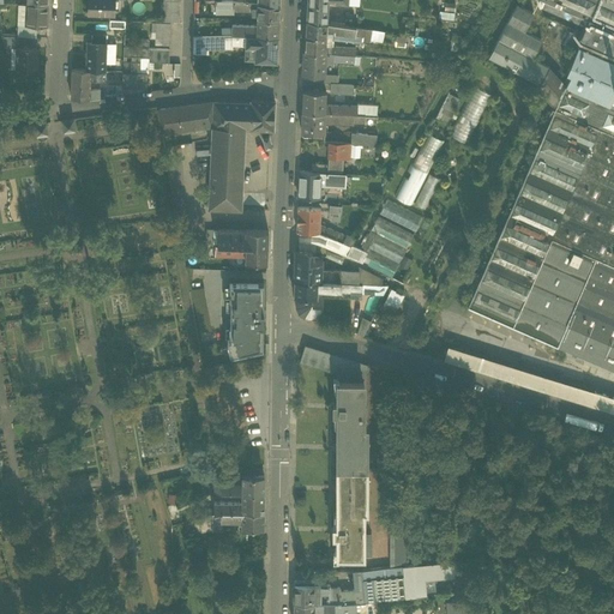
[(109,16),(109,0),(88,0),(88,14),(109,16)]
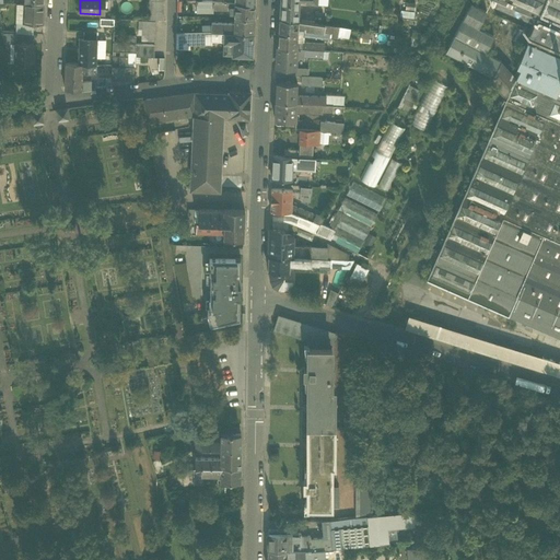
[(148,0),(148,21),(154,21),(162,21),(163,0),(148,0)]
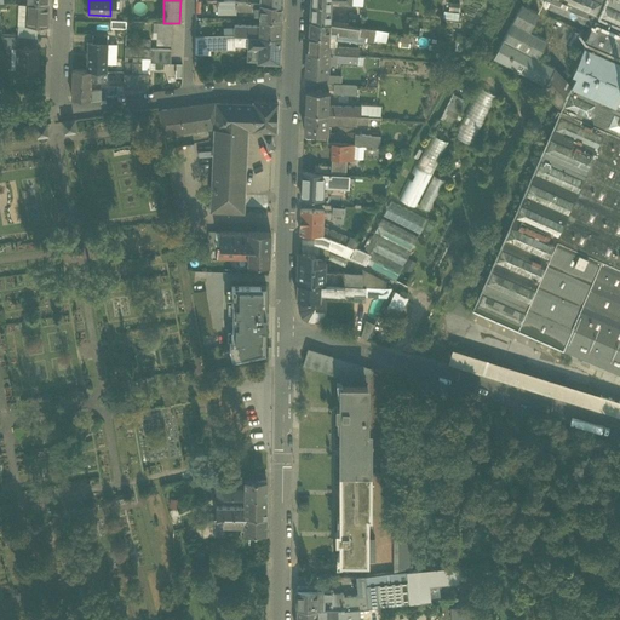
[(331,16),(331,0),(310,0),(310,15),(331,16)]
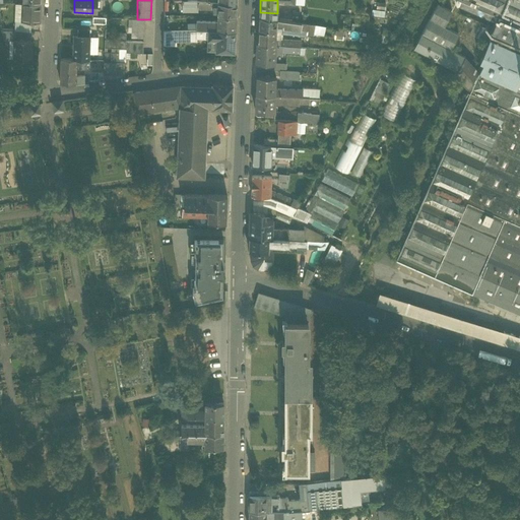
[(461,6),(491,19),(494,13),(462,0),(461,0),(459,6),(461,6)]
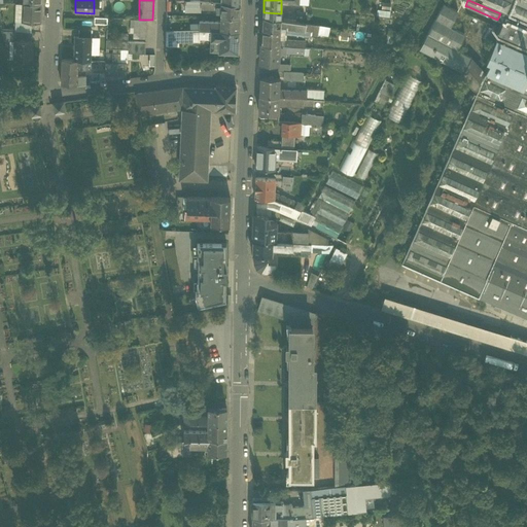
[(526,0),(468,0),(500,13),(505,15),(500,27),(486,62),(489,63),(486,72),(485,72),(476,93),(526,114),(526,0)]
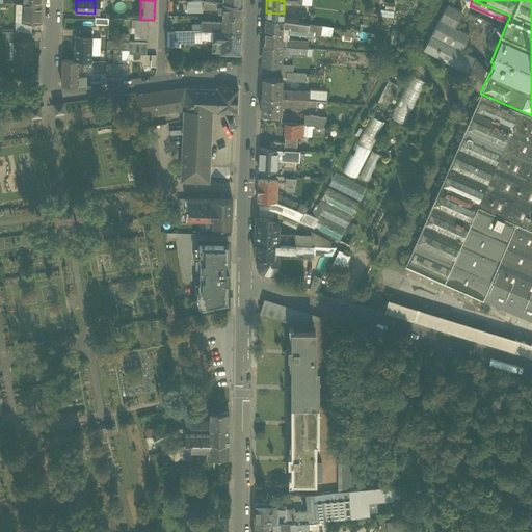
[(216,14),(222,14),(223,3),(212,2),(186,2),(185,11),(188,14),(201,14),(201,10),(217,11),(216,14)]
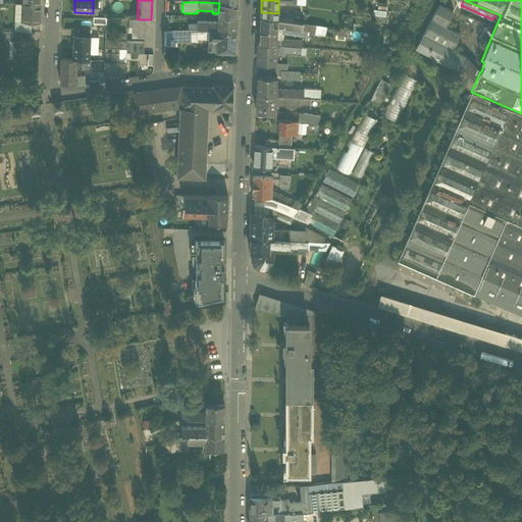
[(40,22),(41,4),(22,3),(22,12),(22,21),(31,21),(40,22)]
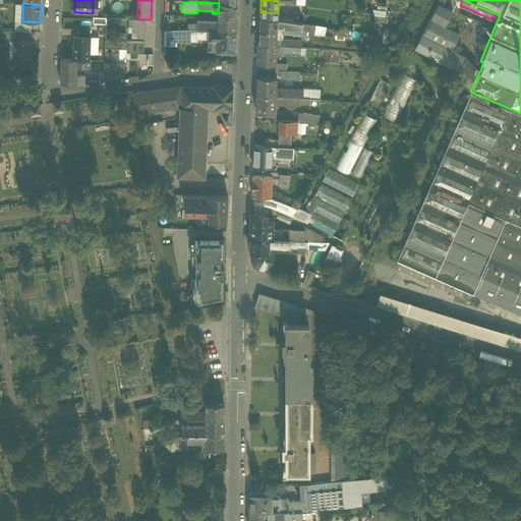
[(237,3),(219,3),(218,13),(218,16),(236,17),(237,3)]
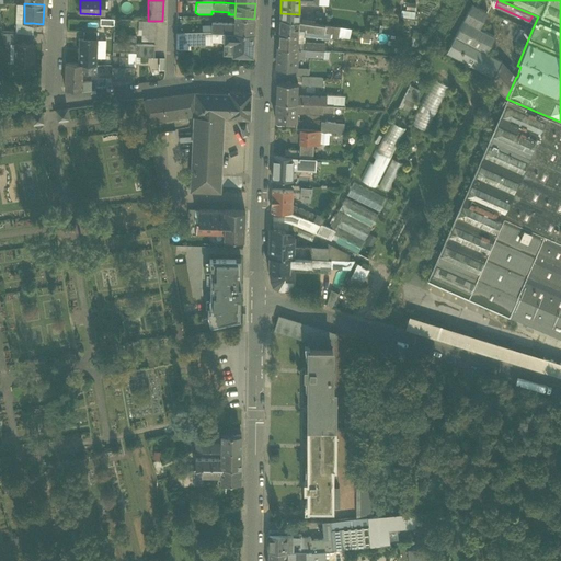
[(446,52),(493,76),(501,60),(485,52),(494,35),(479,27),(488,11),(471,3),(446,52)]
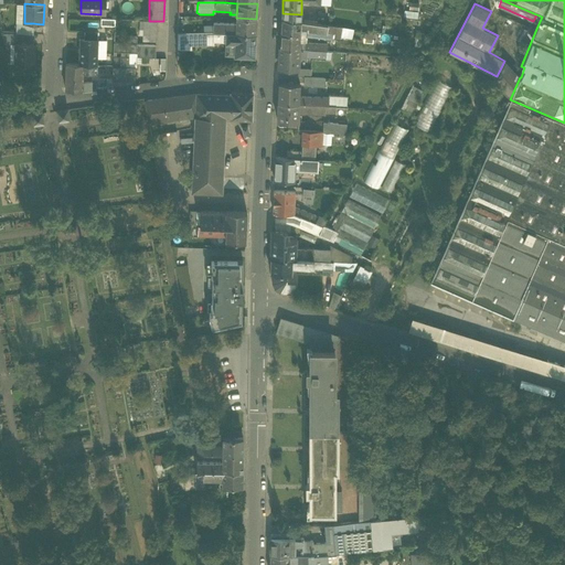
[(520,22),(536,29),(542,17),(536,14),(533,21),(501,7),(496,19),(518,28),(520,22)]
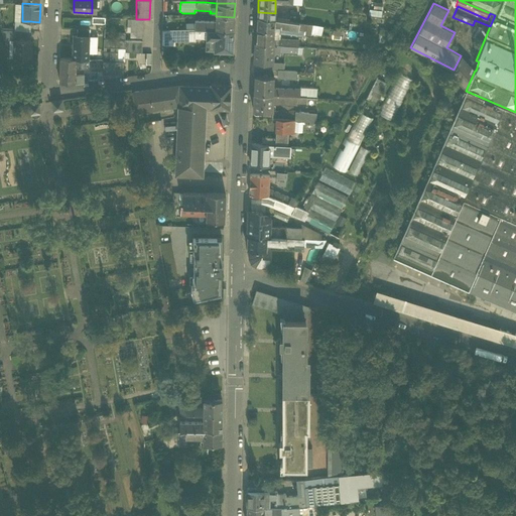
[(216,16),(216,22),(216,29),(234,30),(234,17),(216,16)]
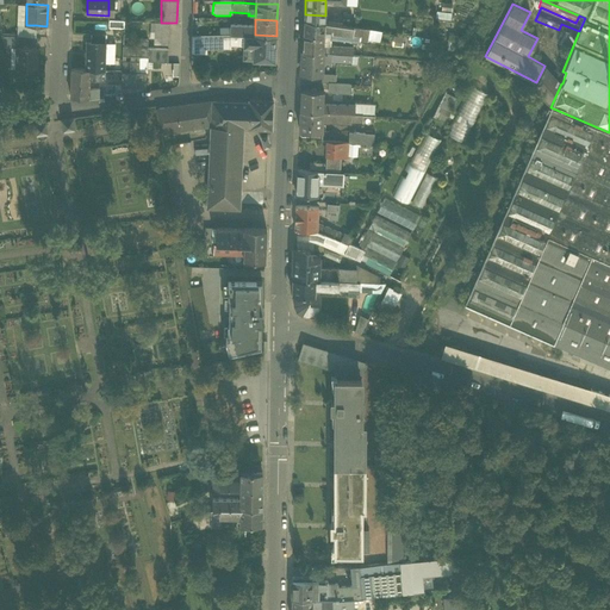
[(324,35),(324,29),(325,23),(305,19),(304,33),(324,35)]
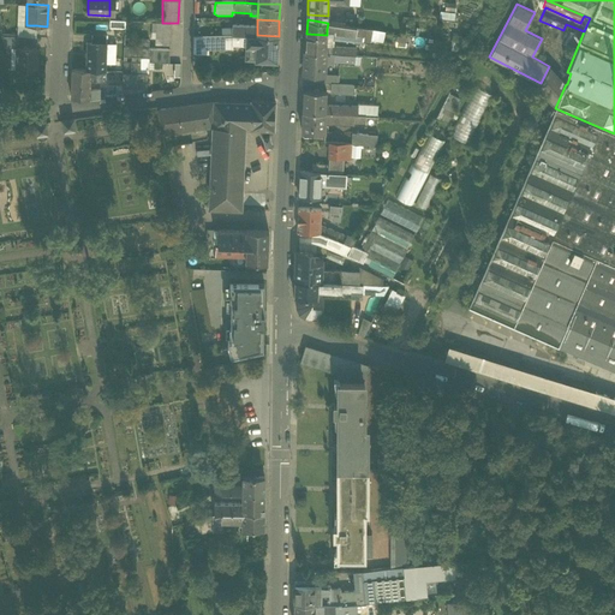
[(168,46),(169,23),(162,23),(156,23),(155,45),(168,46)]
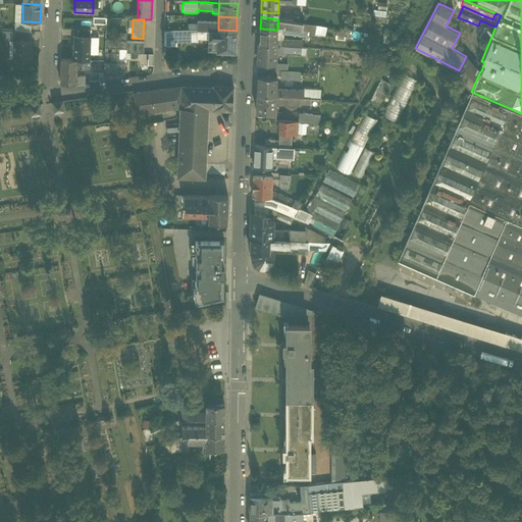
[(294,21),(278,19),(277,24),(284,24),(284,28),(293,29),(294,21)]
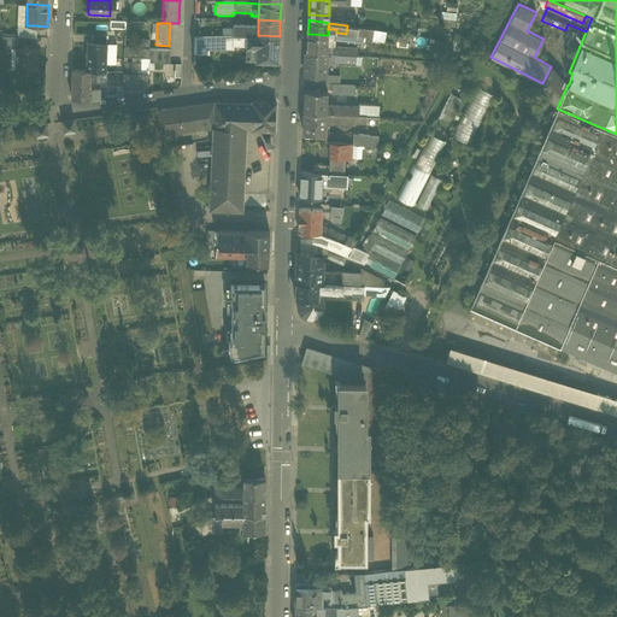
[(19,25),(18,36),(36,37),(36,25),(27,25),(19,25)]
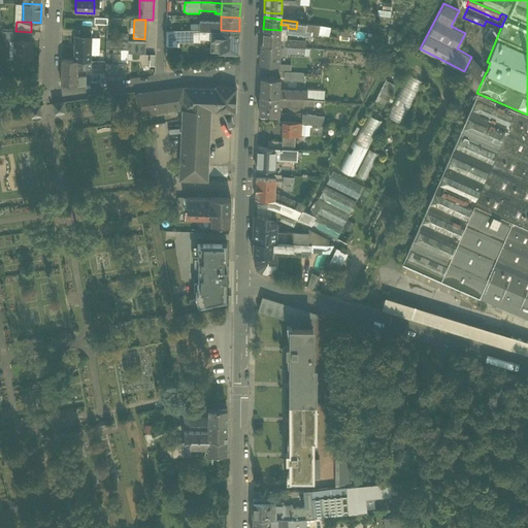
[(311,34),(319,35),(320,25),(297,22),(296,29),(311,31),(311,34)]
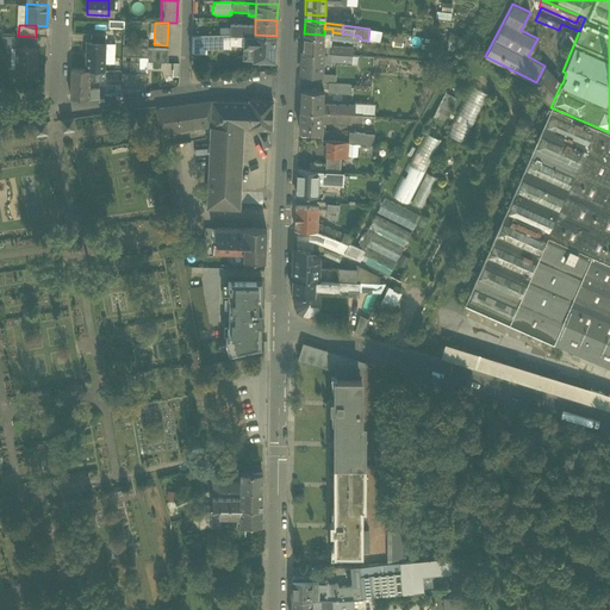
[(231,49),(231,45),(231,33),(230,33),(230,35),(207,36),(207,49),(207,50),(231,49)]
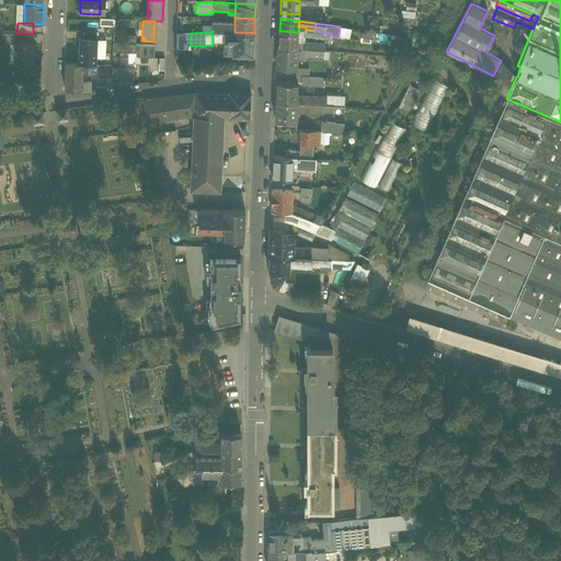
[(225,32),(213,31),(213,42),(225,42),(225,32)]
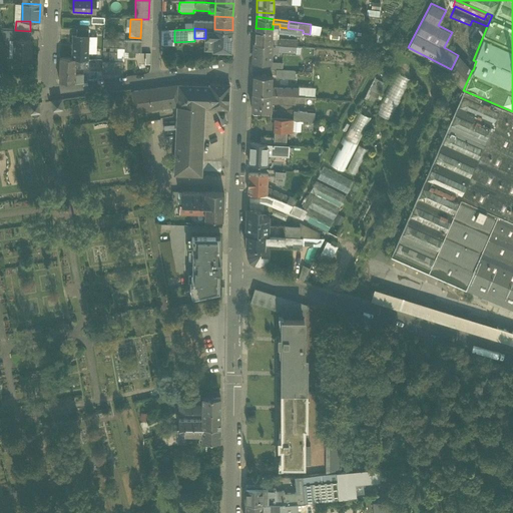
[(255,28),(254,43),(272,45),(272,44),(273,39),(273,29),(255,28)]
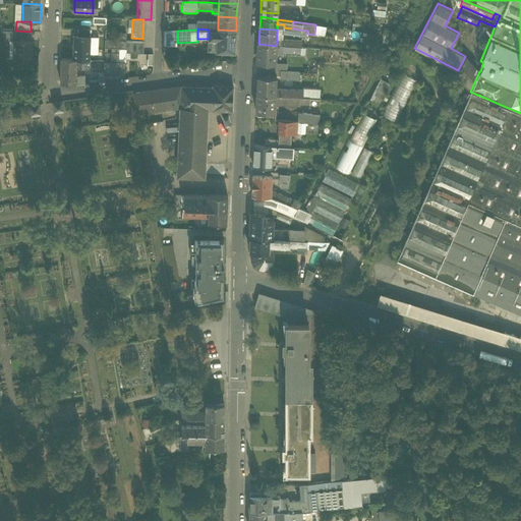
[(15,40),(15,31),(2,30),(3,40),(15,40)]
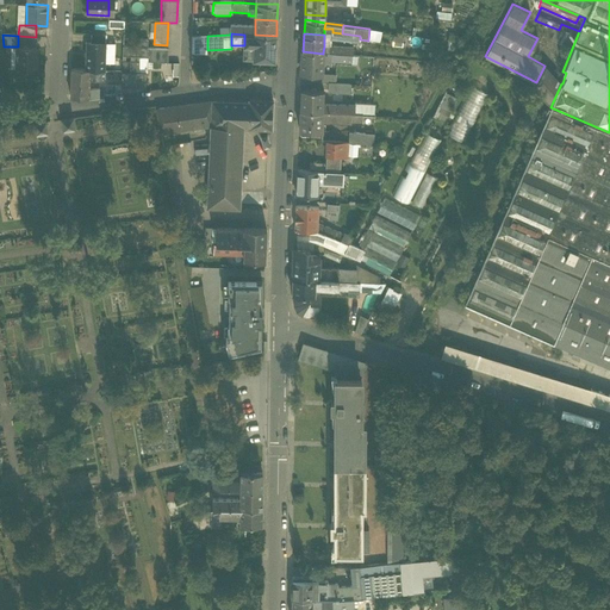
[(255,35),(244,35),(244,45),(244,56),(243,60),(253,60),(253,61),(275,61),(277,36),(255,35)]
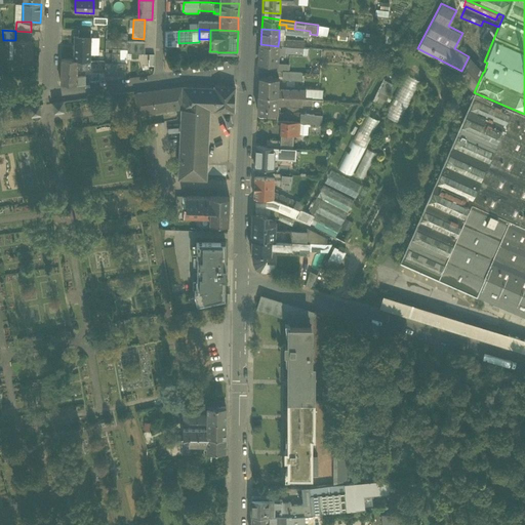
[(165,41),(178,42),(178,31),(177,31),(176,31),(165,31),(165,41)]
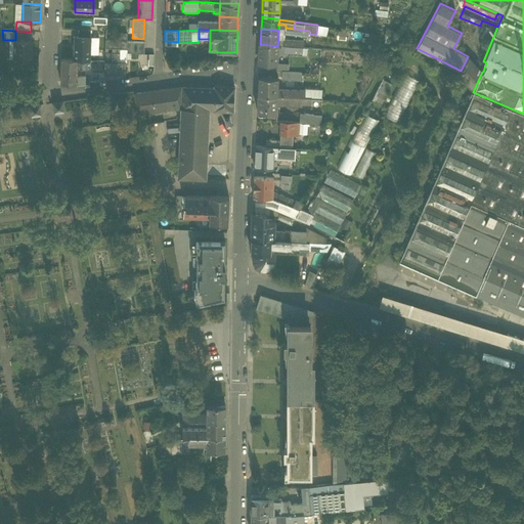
[(74,37),(73,60),(89,60),(90,42),(90,37),(79,37),(74,37)]
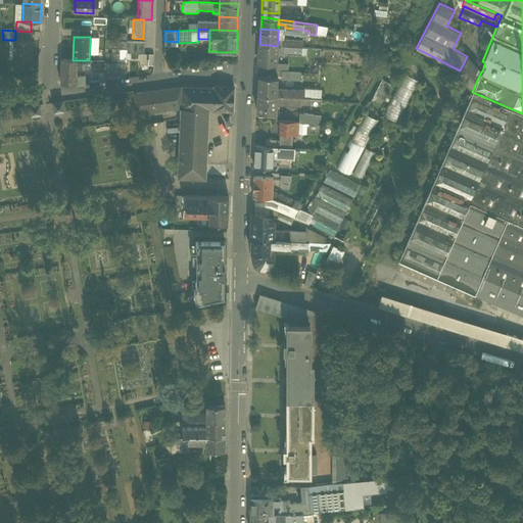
[(14,58),(31,59),(32,41),(15,40),(14,58)]
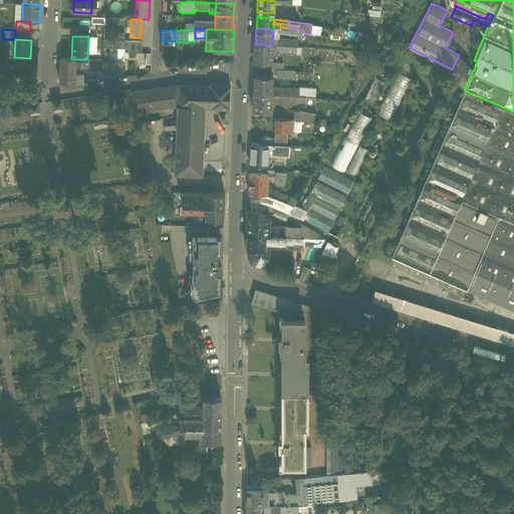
[(122,51),(142,52),(142,41),(123,40),(122,47),(122,51)]
